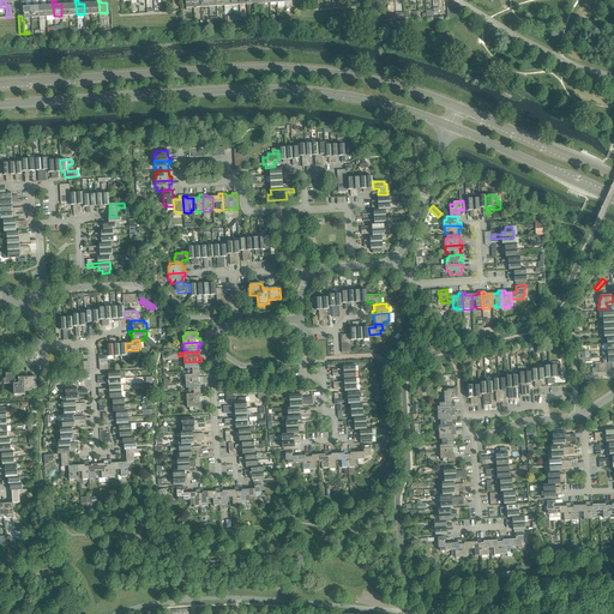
[(187,369),(187,372),(199,371),(199,365),(202,365),(202,361),(185,362),(185,369),(187,369)]
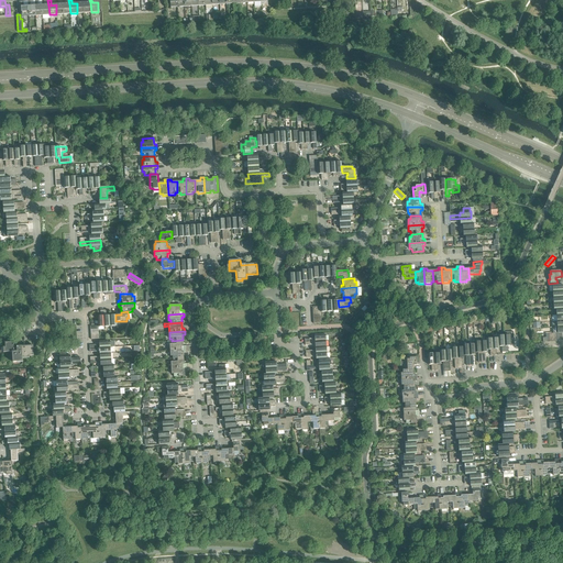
[(504,335),(505,352),(508,352),(508,346),(510,346),(510,345),(514,345),(514,331),(504,332),(504,335)]
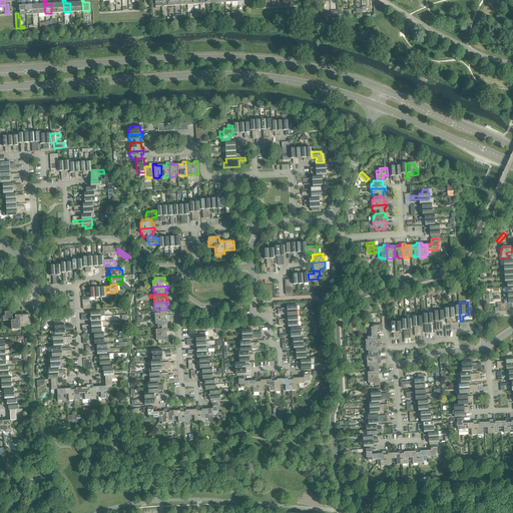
[(154,314),(155,319),(169,318),(168,316),(166,316),(166,310),(156,311),(156,314),(154,314)]
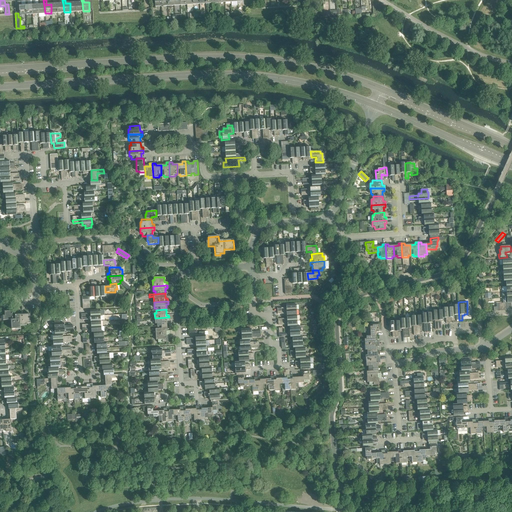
[(11,320),(11,329),(16,329),(16,327),(21,327),(20,324),(31,323),(30,314),(15,315),(15,311),(4,311),(5,320),(11,320)]
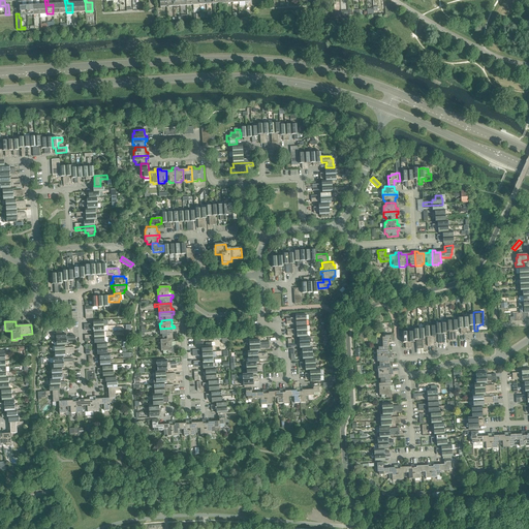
[(162,335),(162,337),(173,337),(173,332),(175,331),(175,328),(160,329),(160,335),(162,335)]
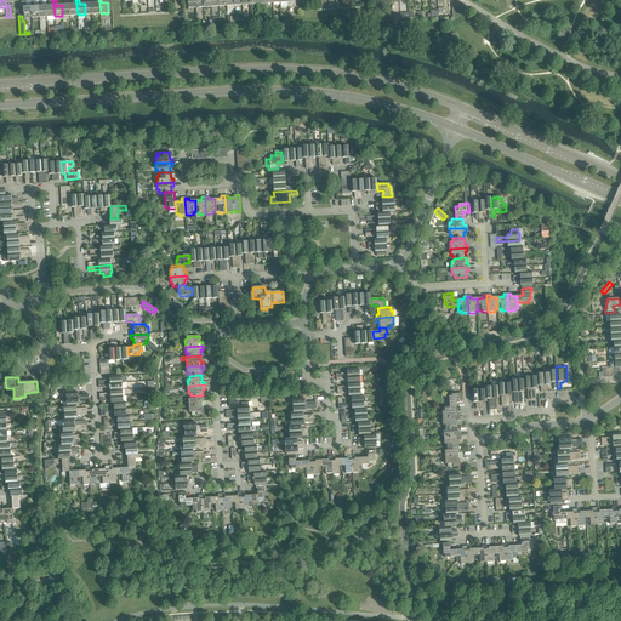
[(66,393),(66,399),(89,398),(89,394),(79,396),(78,396),(78,392),(73,392),(73,388),(66,388),(66,393)]
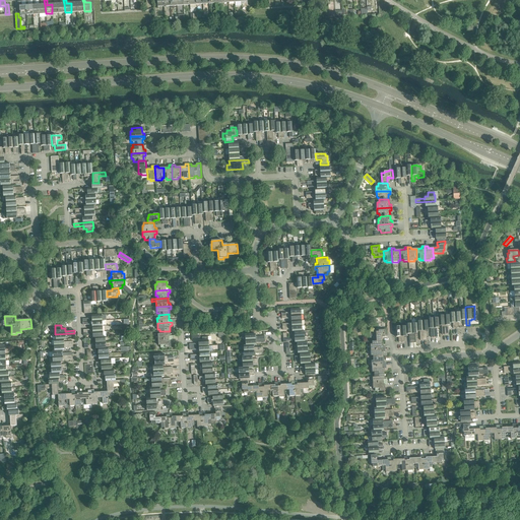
[(376,331),(376,341),(382,341),(382,336),(384,335),(384,336),(387,336),(387,331),(387,328),(384,328),(384,330),(378,330),(378,331),(376,331)]
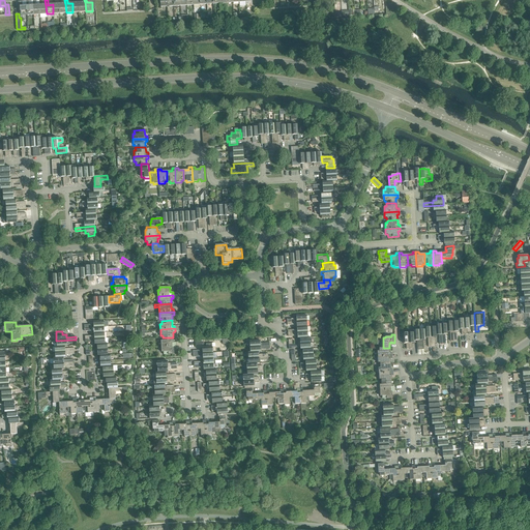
[(160,341),(162,347),(176,346),(175,343),(173,343),(173,337),(163,337),(163,341),(160,341)]
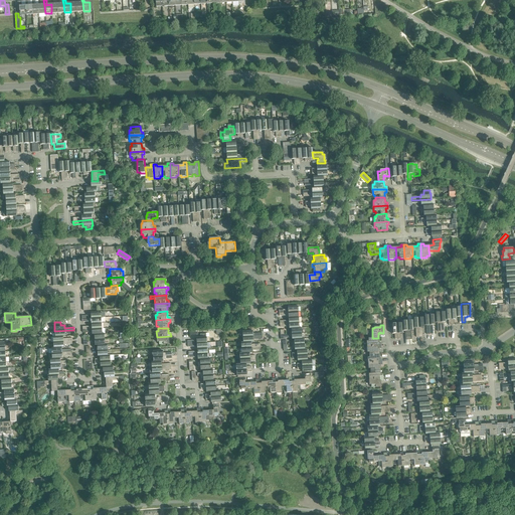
[(187,341),(187,344),(206,343),(206,337),(205,333),(200,334),(200,337),(196,338),(196,341),(195,341),(195,340),(187,341)]
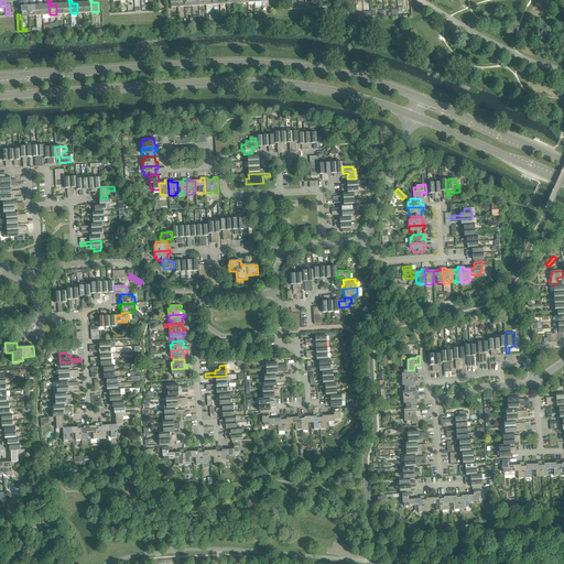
[(187,368),(172,369),(172,375),(174,375),(174,378),(185,377),(185,371),(187,371),(187,368)]
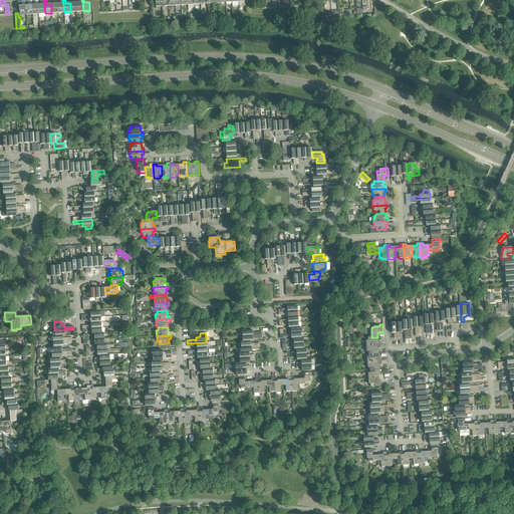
[(365,340),(366,346),(380,345),(380,342),(377,342),(377,337),(371,337),(367,337),(367,340),(365,340)]
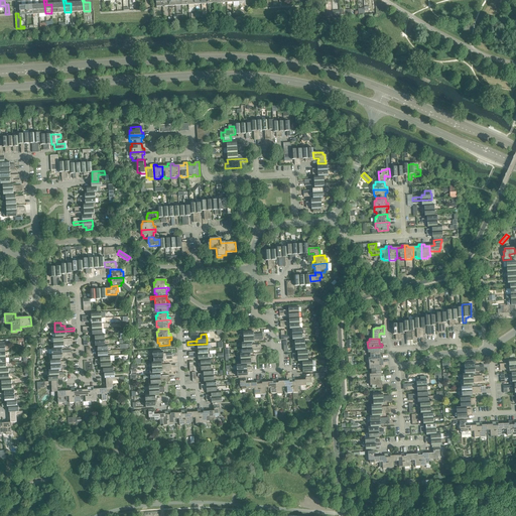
[(370,353),(370,356),(380,355),(380,350),(382,350),(382,347),(368,348),(368,353),(370,353)]
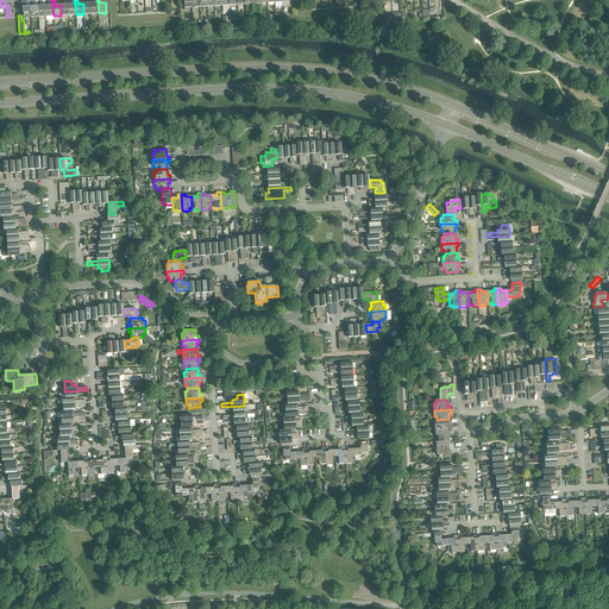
[(434,422),(435,429),(452,428),(452,425),(449,425),(449,419),(437,420),(437,422),(434,422)]
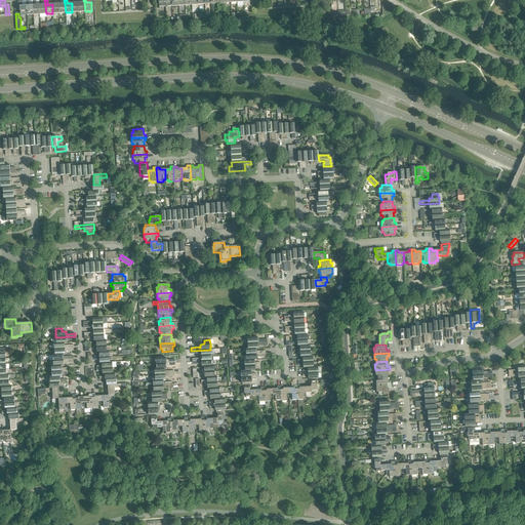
[(377,375),(377,378),(388,377),(388,372),(390,372),(390,369),(375,370),(375,375),(377,375)]
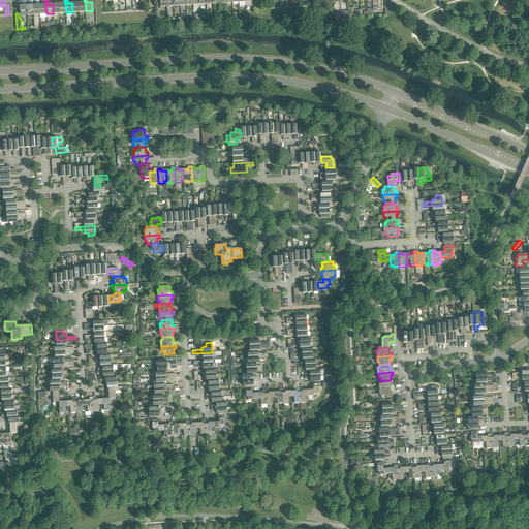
[(378,383),(379,390),(394,389),(394,385),(391,385),(391,380),(380,381),(380,383),(378,383)]
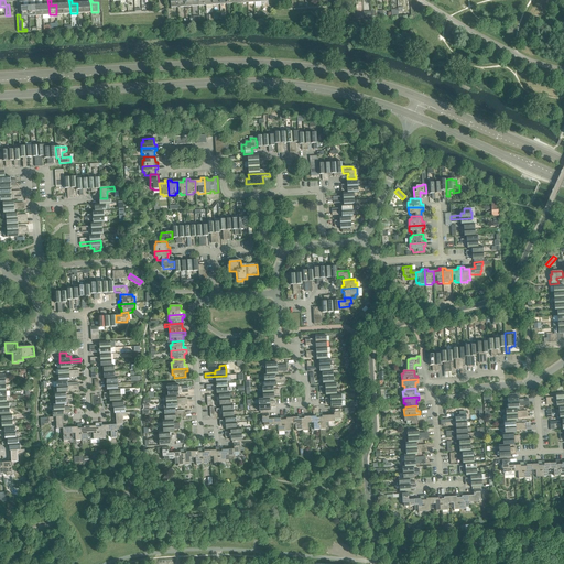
[(334,415),(328,415),(328,422),(328,425),(334,425),(334,422),(339,421),(338,419),(340,419),(339,412),(342,412),(342,409),(332,410),(332,413),(333,413),(334,415)]
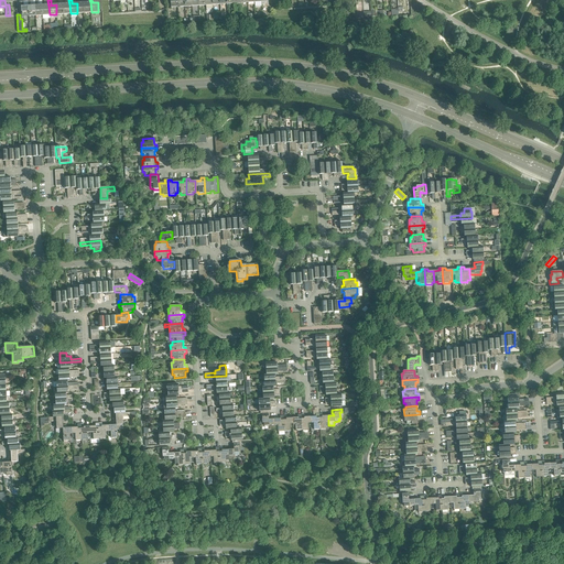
[(445,420),(445,423),(466,422),(466,415),(465,415),(465,411),(458,412),(459,415),(455,416),(455,420),(454,420),(454,419),(445,420)]
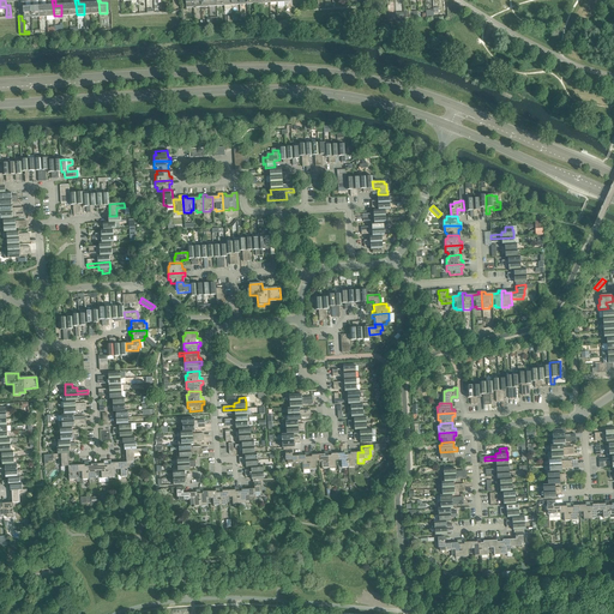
[(126,450),(126,459),(127,459),(127,468),(131,468),(131,463),(133,462),(133,453),(142,453),(140,449),(137,450),(126,450)]
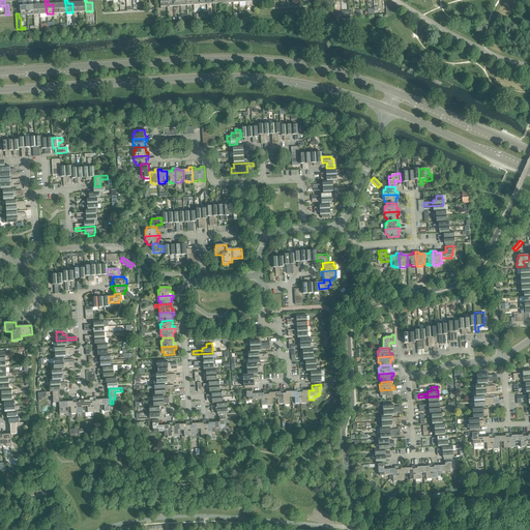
[(248,401),(258,400),(258,393),(253,394),(252,391),(253,391),(253,388),(244,389),(244,392),(246,391),(246,398),(247,398),(248,401)]
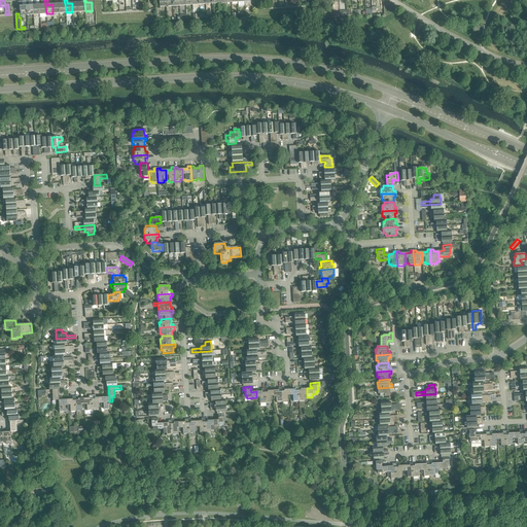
[(301,386),(297,387),(299,401),(305,400),(305,398),(307,398),(307,397),(307,394),(307,388),(301,389),(301,386)]
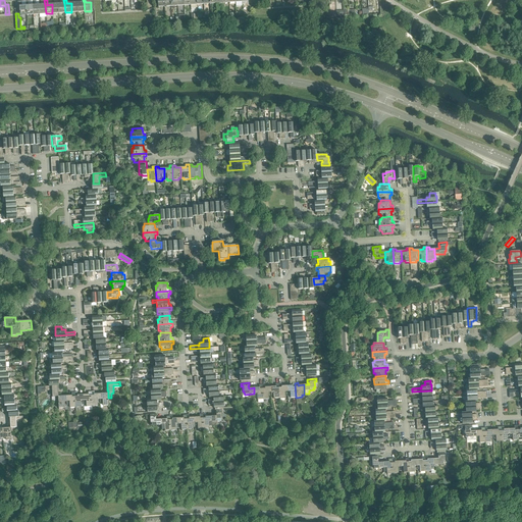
[(281,383),(278,384),(279,399),(285,398),(284,396),(288,396),(286,385),(281,386),(281,383)]
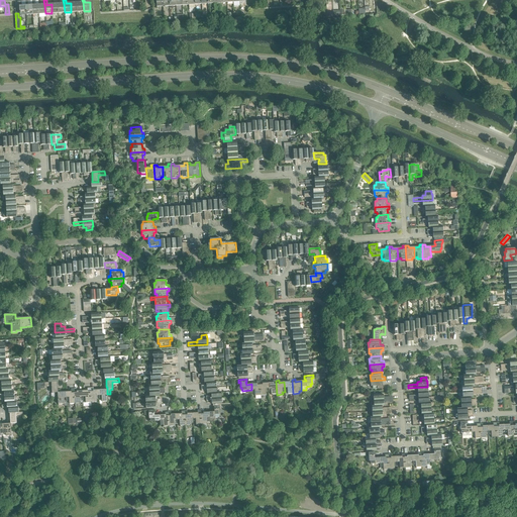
[(289,382),(284,382),(285,392),(287,392),(288,394),(293,394),(292,380),(289,380),(289,382)]
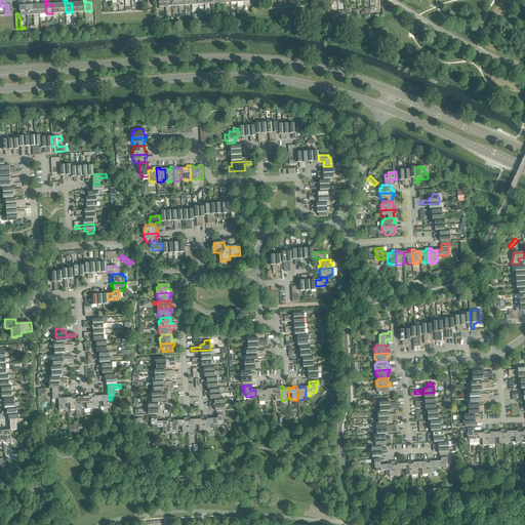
[(391,386),(376,387),(376,393),(378,392),(378,395),(389,395),(389,389),(391,389),(391,386)]
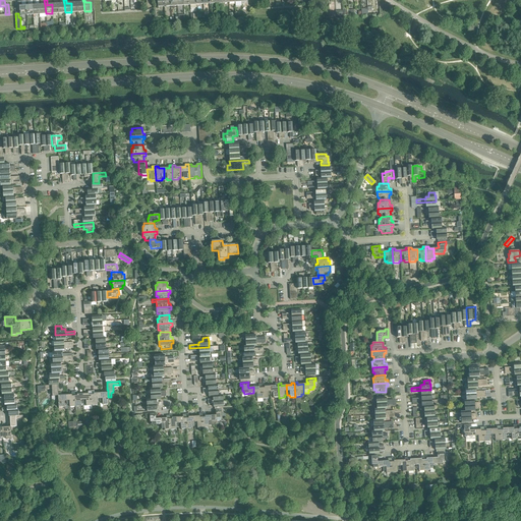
[(253,393),(253,397),(256,397),(256,399),(263,399),(262,384),(258,385),(258,387),(253,387),(253,393)]
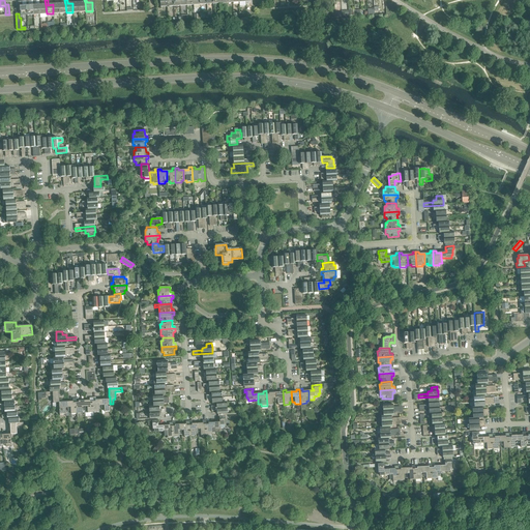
[(269,390),(266,390),(267,406),(272,405),(272,403),(275,403),(274,392),(269,393),(269,390)]
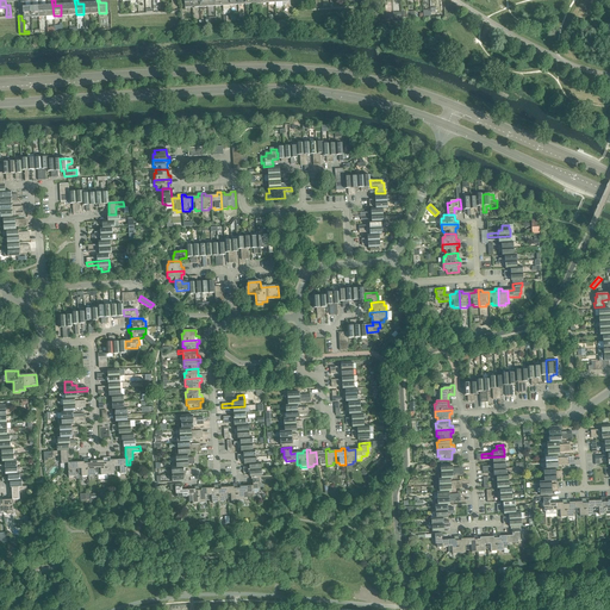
[(322,452),(316,452),(317,464),(319,464),(319,466),(327,466),(325,449),(322,449),(322,452)]
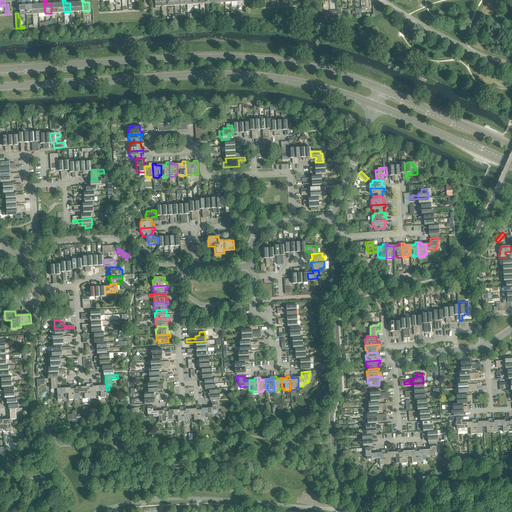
[(54,393),(57,393),(57,386),(57,378),(48,379),(44,379),(44,382),(51,382),(51,389),(54,389),(54,393)]
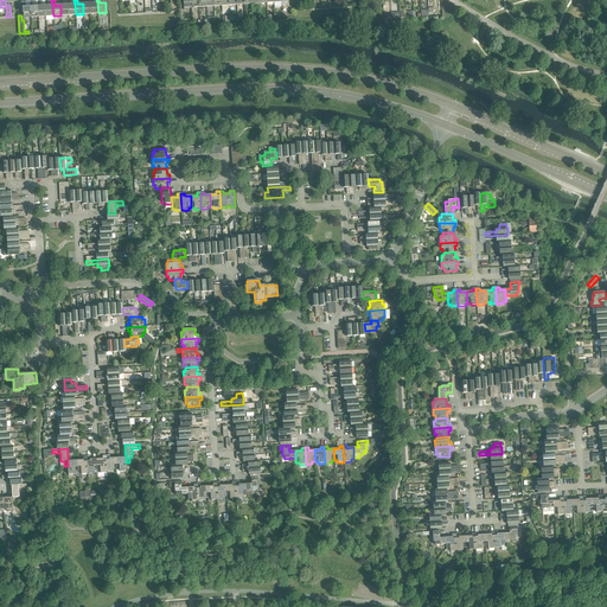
[(602,457),(606,455),(606,449),(605,449),(605,451),(605,453),(592,454),(592,460),(596,460),(596,457),(602,457)]
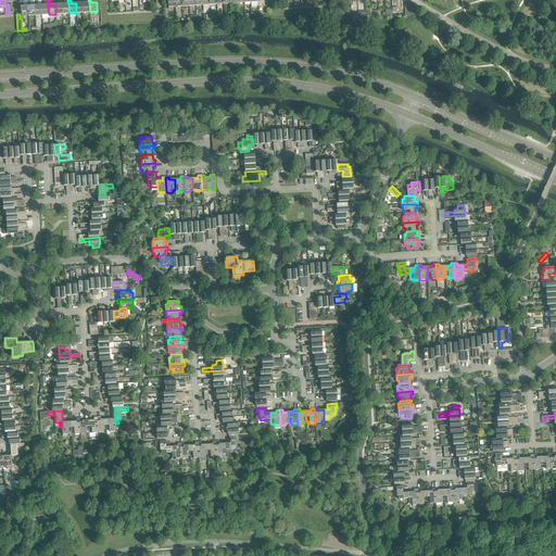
[(112,419),(106,419),(106,430),(110,430),(110,432),(116,431),(115,424),(115,416),(114,416),(112,416),(112,419)]
